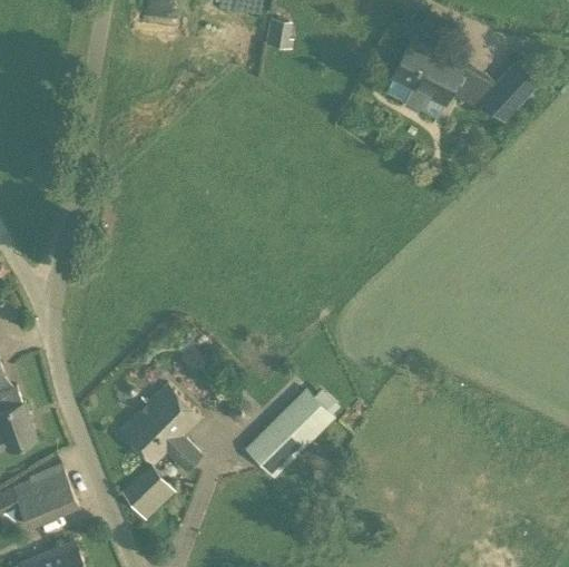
[(287,48),(292,23),(273,19),(267,44),(287,48)]
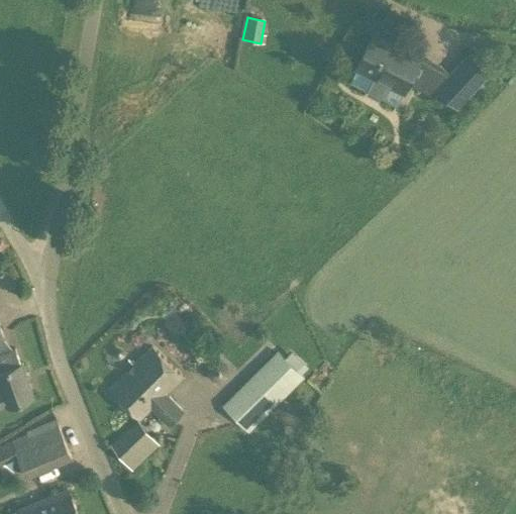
[(373,34),(355,70),(403,93),(403,94),(407,86),(420,60),(421,59),(408,53),(404,61),(383,50),(388,41),(373,34)]
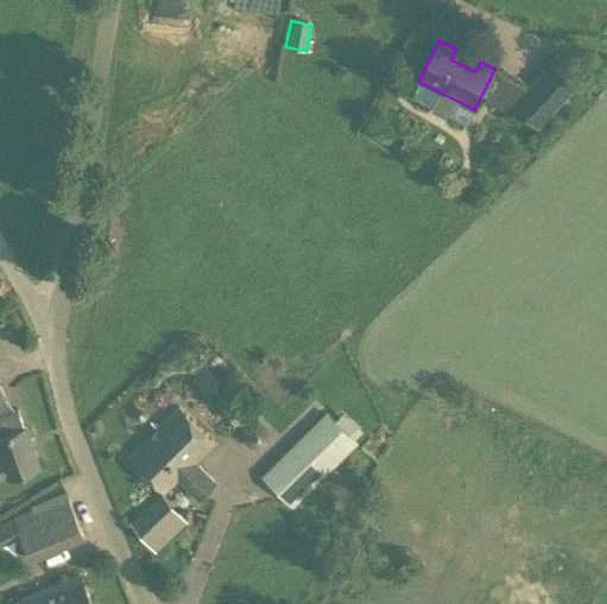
[(511,105),(513,108),(536,132),(576,89),(551,65),(526,89),(511,105)]
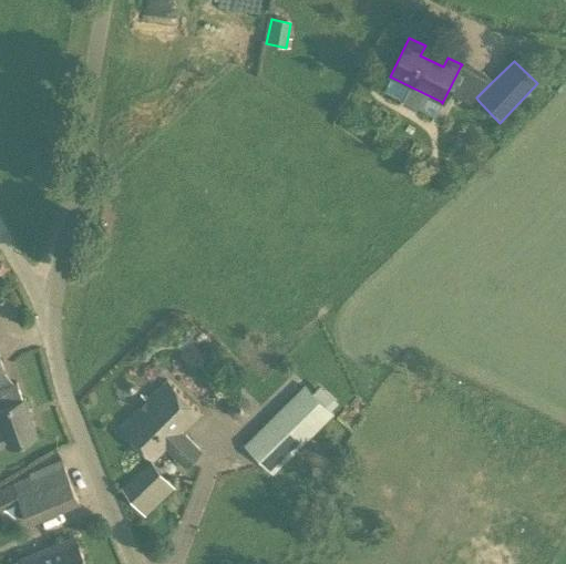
[(0,451),(6,449),(6,450),(35,440),(22,403),(21,403),(16,386),(6,388),(1,375),(3,373),(0,363),(0,451)]
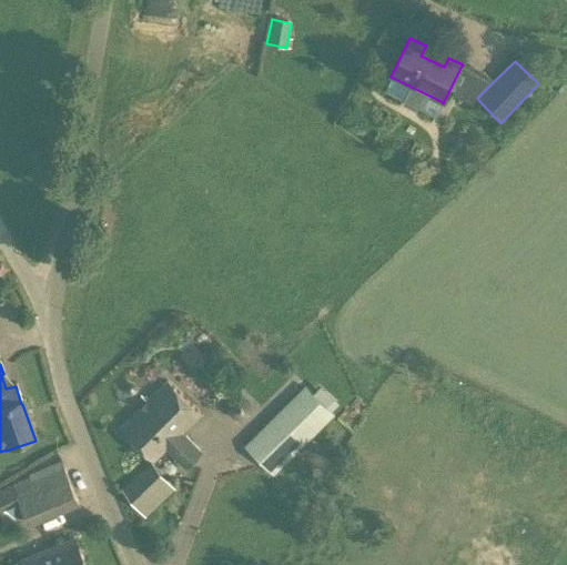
[(202,453),(183,434),(199,417),(165,385),(120,431),(153,464),(164,452),(184,472),(202,453)]
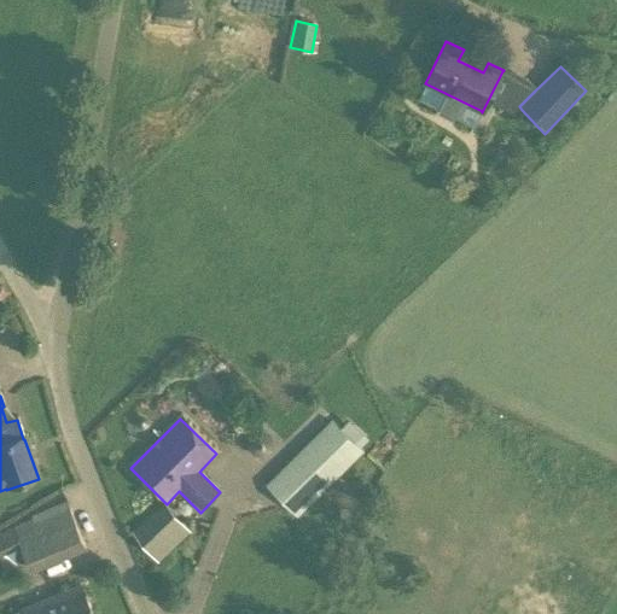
[(364,454),(330,421),(321,430),(329,436),(315,449),(309,442),(263,486),(296,520),(364,454)]
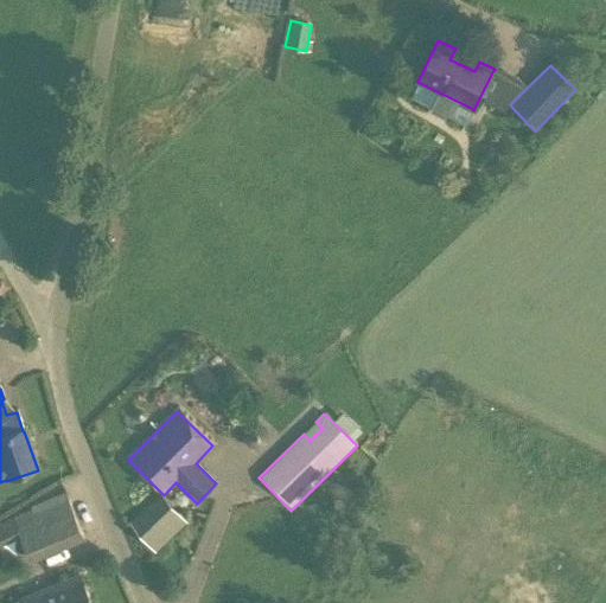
[(186,526),(159,495),(128,525),(154,556),(186,526)]
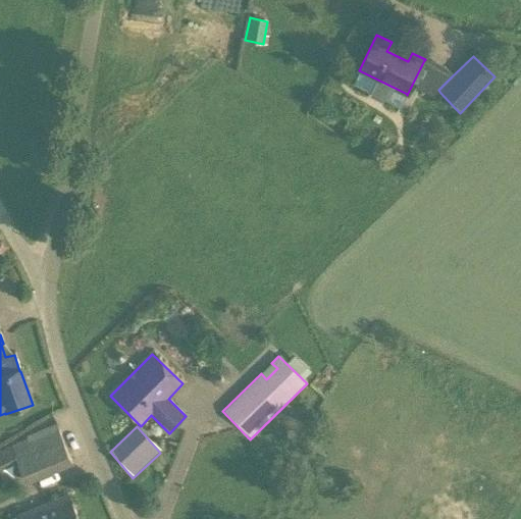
[(55,429),(10,449),(25,484),(70,466),(55,429)]
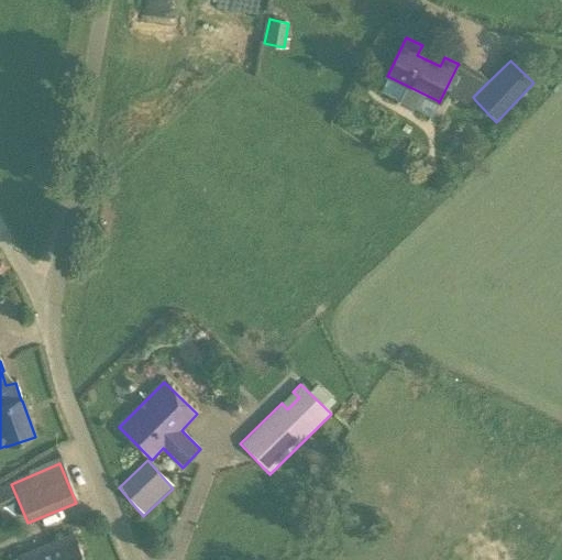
[(81,559),(72,536),(18,558),(14,559),(81,559)]
